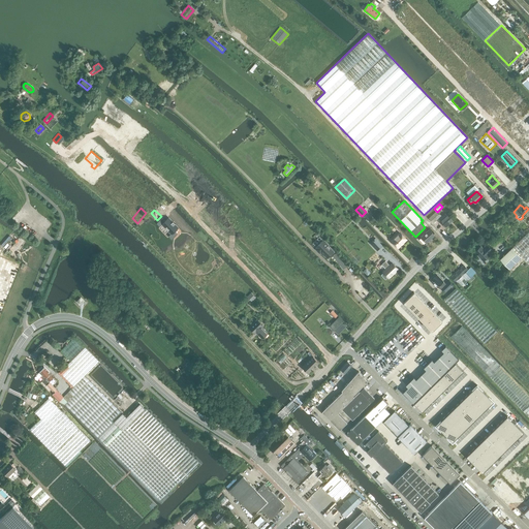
[(439,214),(437,212),(432,216),(431,215),(429,218),(433,223),(440,216),(442,218),(439,220),(445,227),(453,221),(447,214),(446,215),(445,213),(442,216),(439,214)]
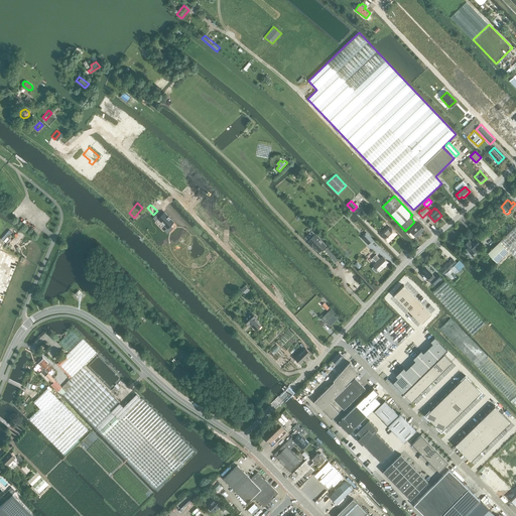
[(363,232),(367,228),(356,218),(358,216),(353,211),(347,216),(363,232)]
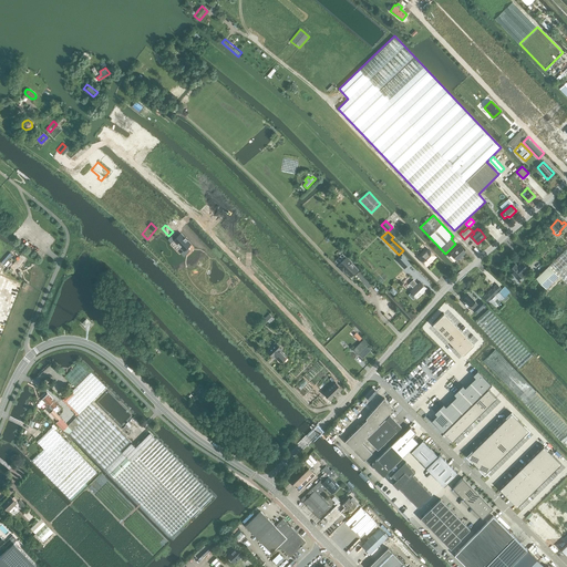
[(157,233),(151,240),(163,253),(169,246),(157,233)]
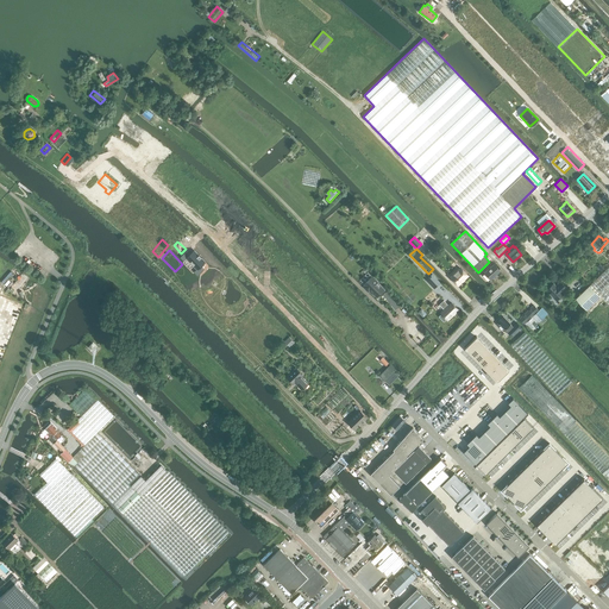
[(184,261),(187,258),(198,269),(194,271),(198,275),(205,269),(201,265),(205,262),(201,258),(202,257),(201,257),(199,256),(200,255),(199,255),(194,250),(190,255),(187,251),(181,257),(184,261)]
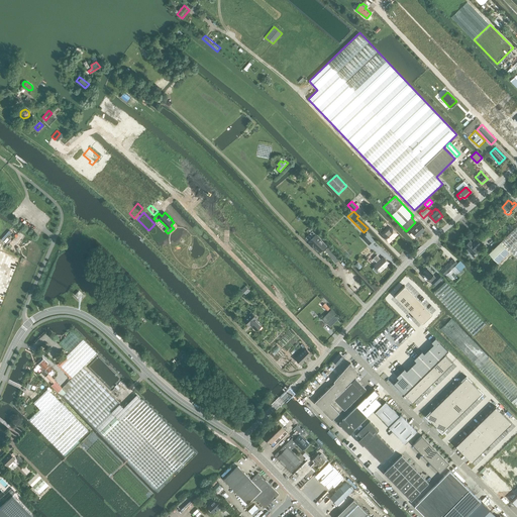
[(417,237),(425,229),(419,223),(411,231),(417,237)]
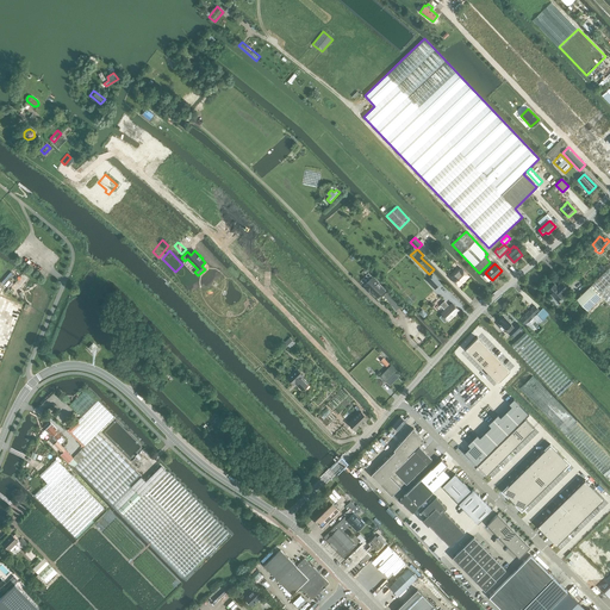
[(459,286),(470,277),(460,267),(450,277),(459,286)]
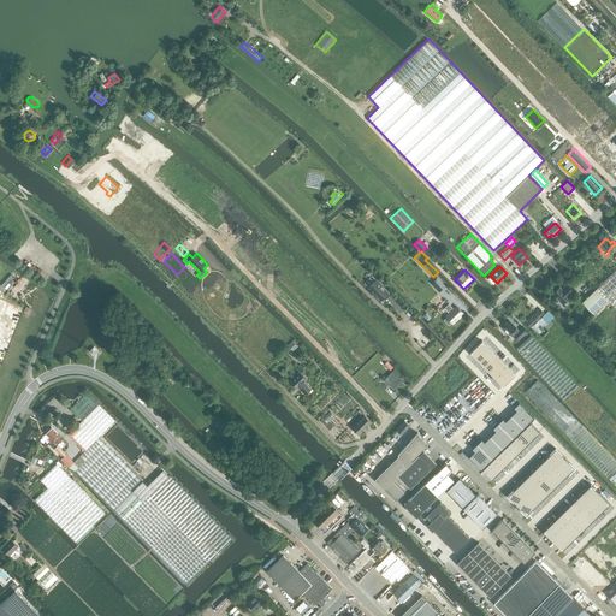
[(615,307),(615,270),(597,288),(609,300),(615,307)]
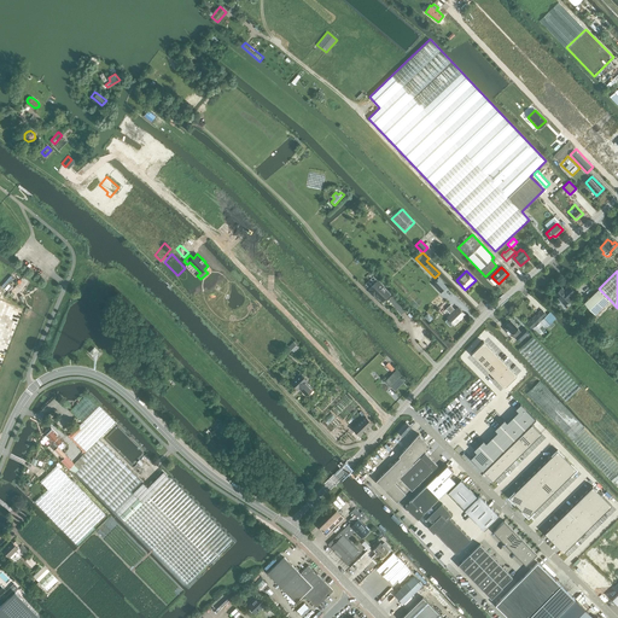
[(438,278),(432,284),(441,292),(447,287),(438,278)]
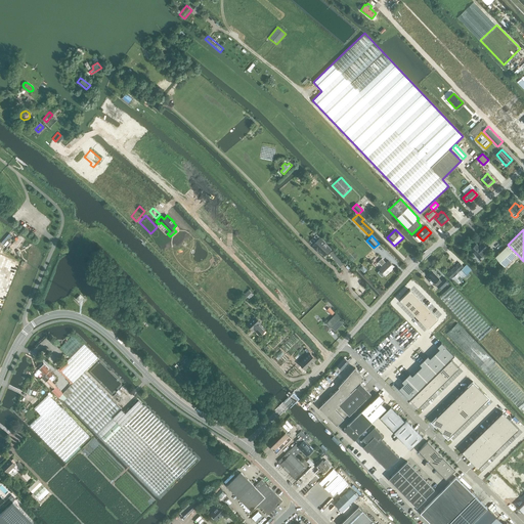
[(323,256),(332,248),(320,236),(312,245),(323,256)]
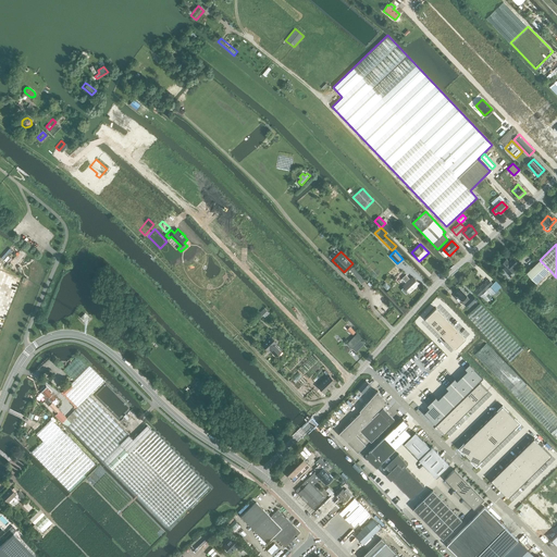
[(507,259),(499,265),(509,274),(516,269),(515,268),(519,263),(512,257),(508,261),(507,259)]
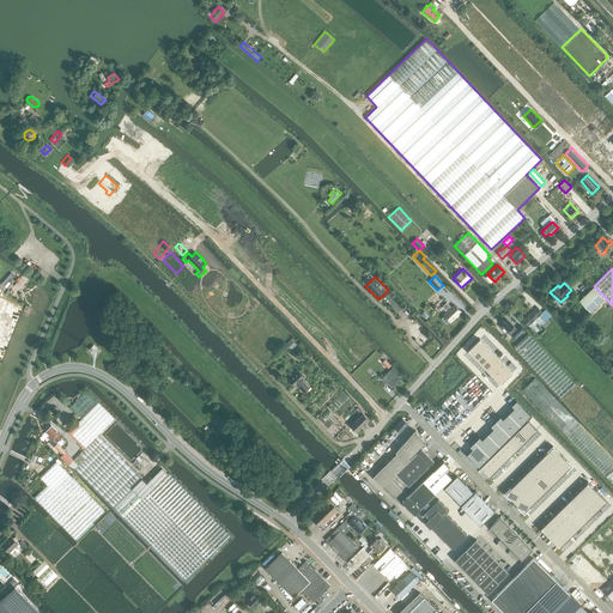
[(592,311),(606,298),(594,286),(581,299),(592,311)]
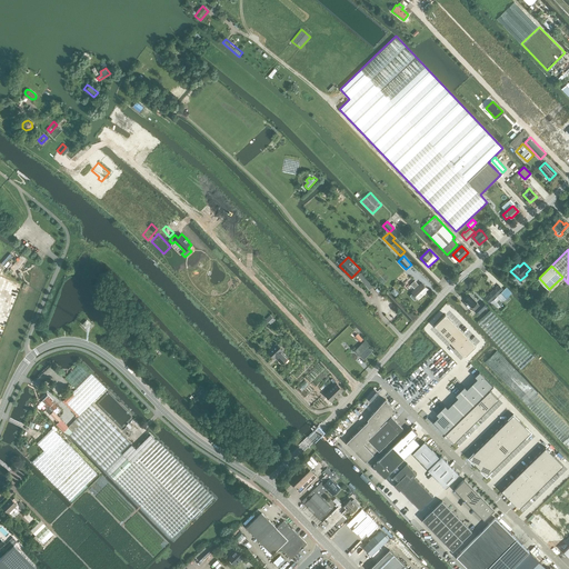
[(358,276),(370,290),(373,287),(361,272),(358,276)]
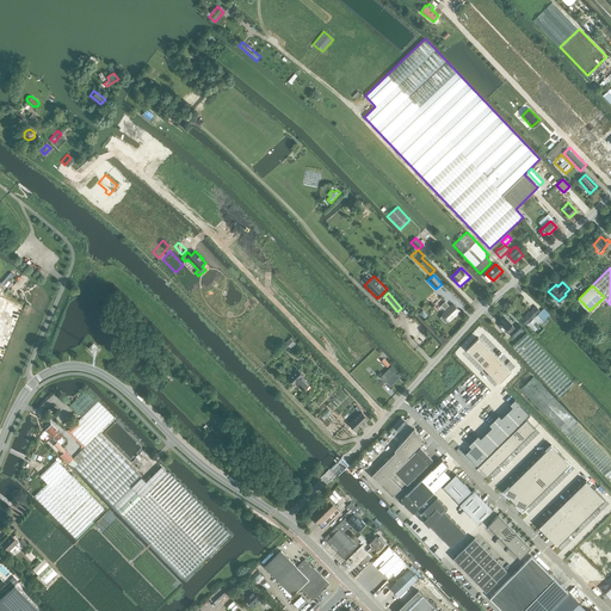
[(449,306),(445,301),(440,306),(445,309),(442,313),(449,321),(460,310),(452,303),(449,306)]
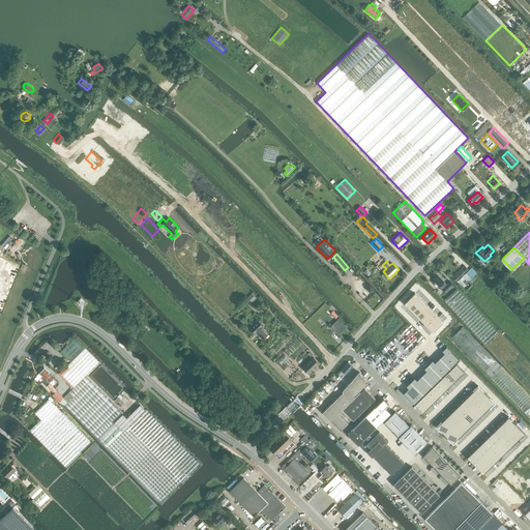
[(465,265),(451,277),(457,282),(460,285),(462,287),(468,281),(471,284),(475,278),(473,276),(475,274),(476,273),(477,272),(472,268),(471,267),(469,269),(465,265)]
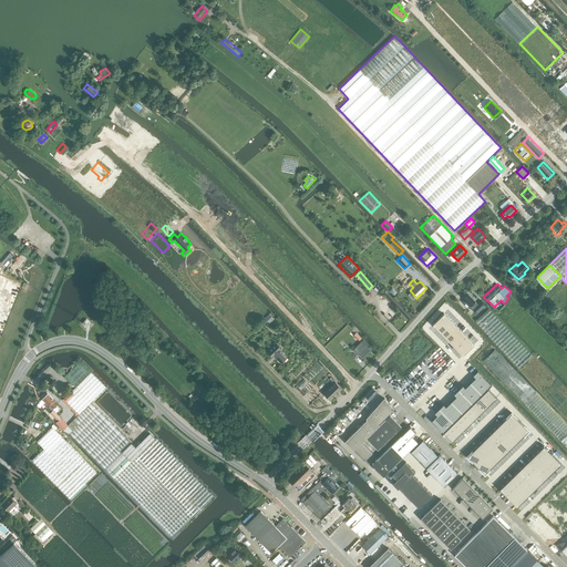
[(385,311),(392,305),(385,299),(387,298),(378,289),(368,298),(379,309),(381,307),(385,311)]
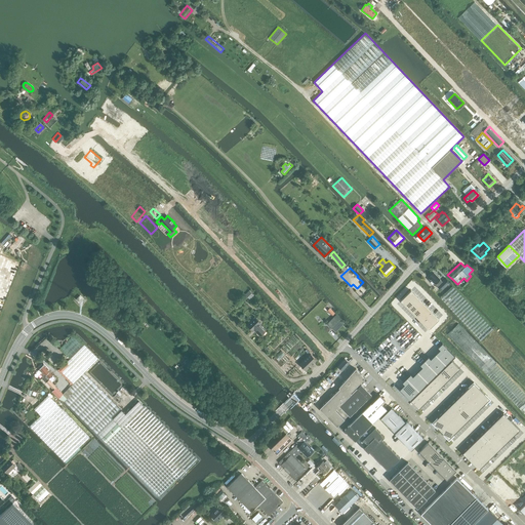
[(220,272),(214,278),(223,286),(229,280),(220,272)]
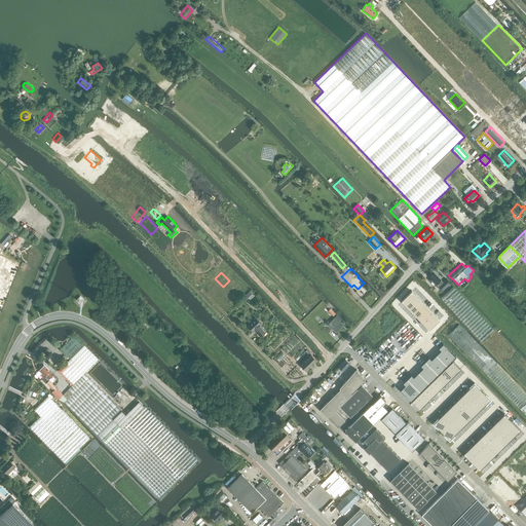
[(437,285),(440,289),(442,288),(444,290),(448,286),(450,287),(452,286),(450,284),(451,283),(446,278),(443,282),(441,279),(435,273),(429,277),(437,285)]
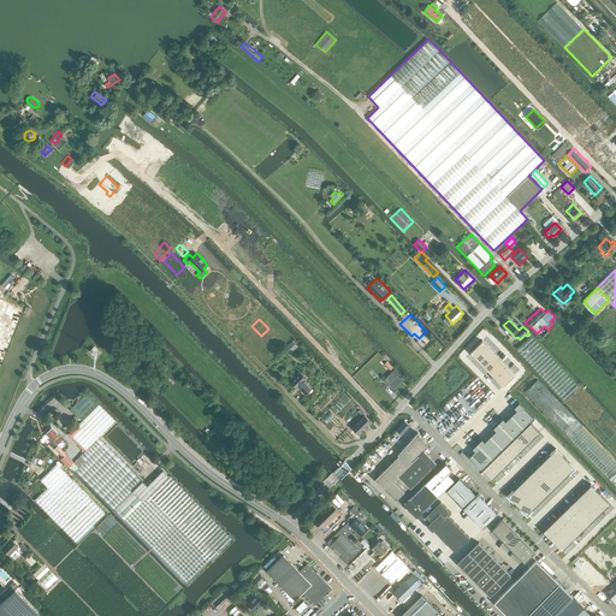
[(531,335),(516,349),(564,400),(579,386),(531,335)]
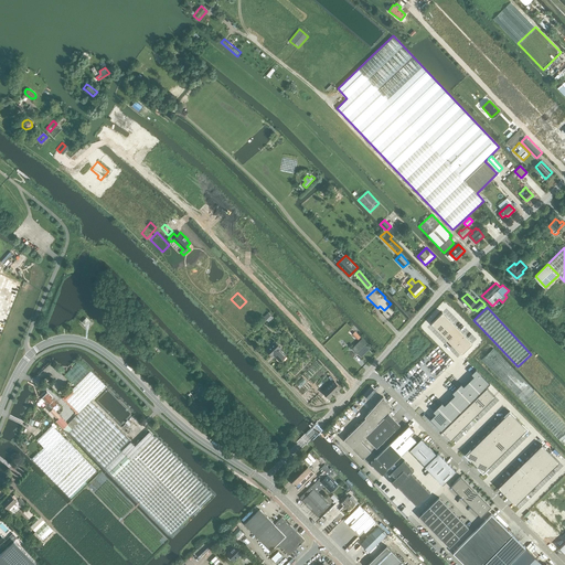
[(270,312),(264,318),(268,322),(275,317),(270,312)]
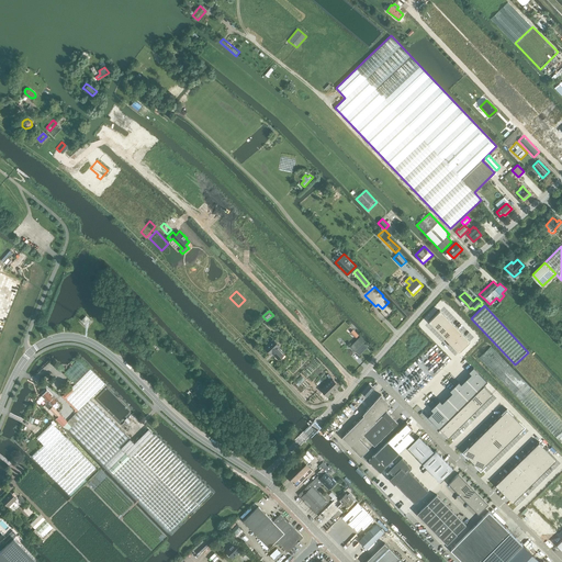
[(439,321),(445,315),(440,311),(435,316),(439,321)]
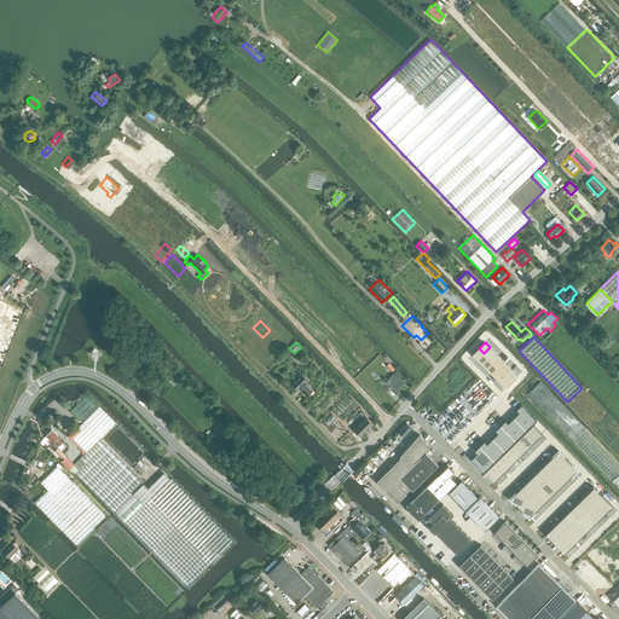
[(489,358),(495,352),(490,347),(484,353),(489,358)]
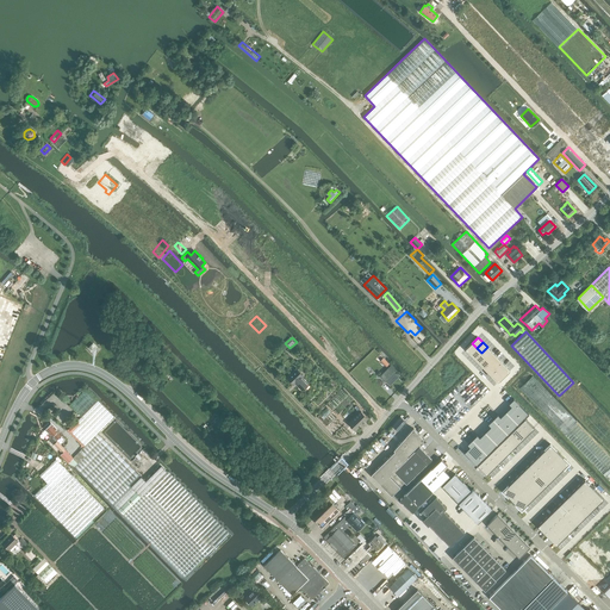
[(471,354),(477,348),(472,343),(466,349),(471,354)]
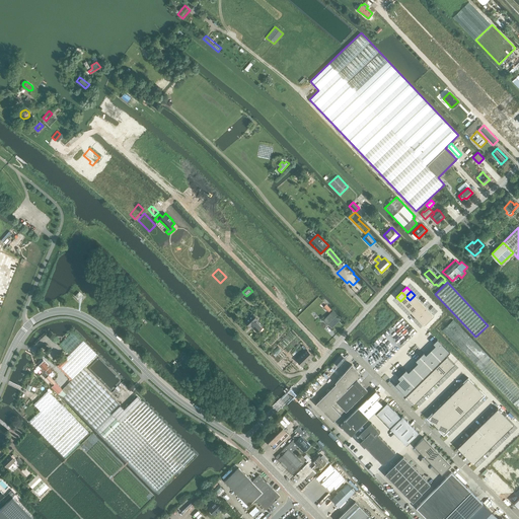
[(413,304),(418,299),(415,295),(410,300),(413,304)]
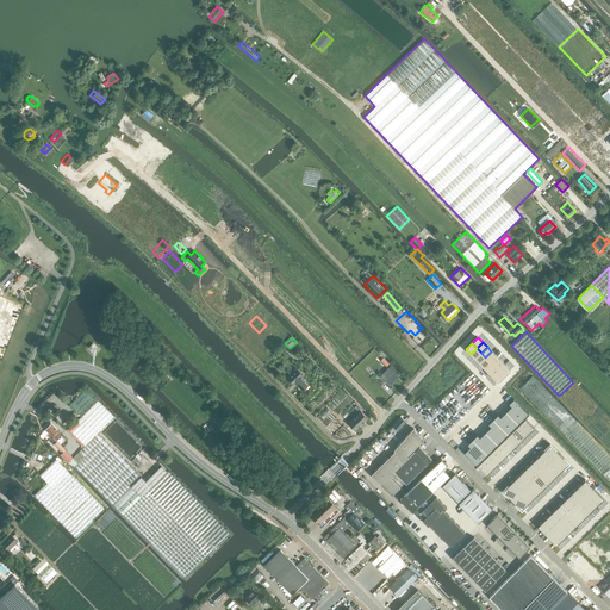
[(475,359),(481,353),(477,348),(471,354),(475,359)]
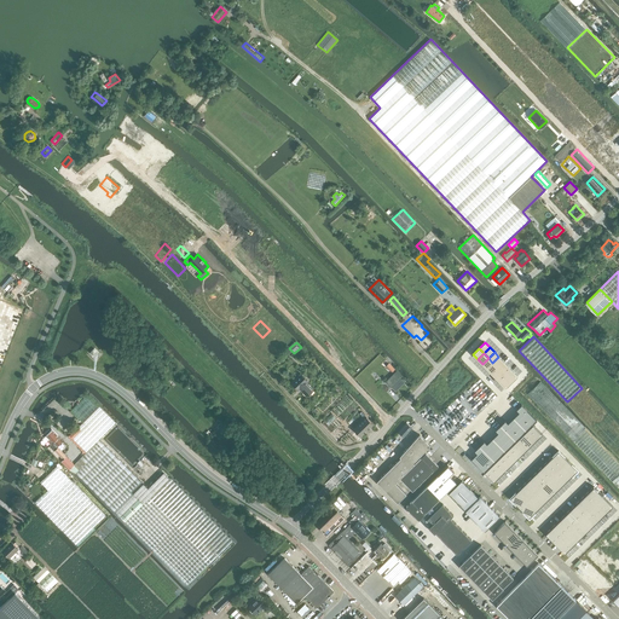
[(497,368),(503,362),(498,357),(492,363),(497,368)]
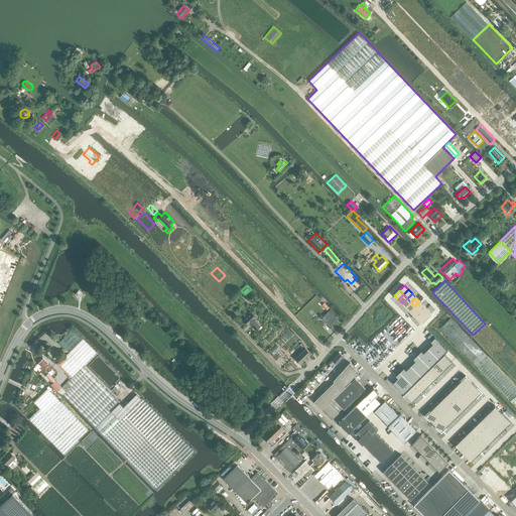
[(405,307),(410,302),(407,298),(402,303),(405,307)]
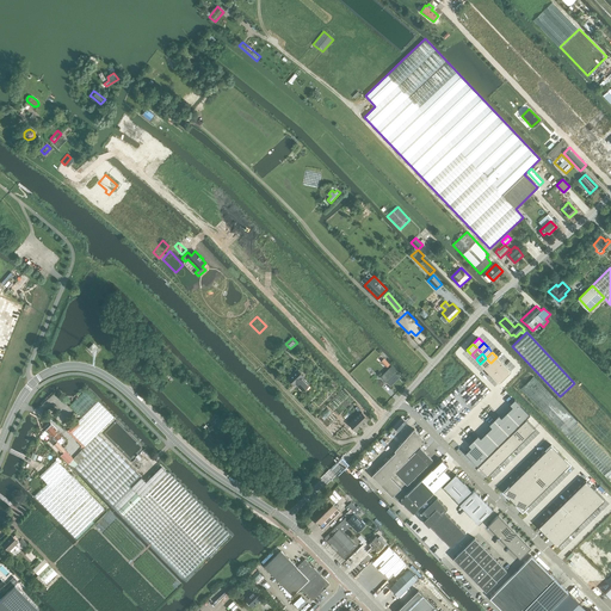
[(495,368),(501,362),(497,357),(491,363),(495,368)]
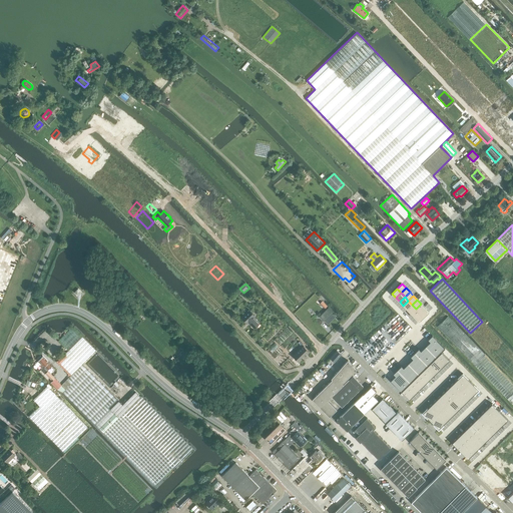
[(407,310),(412,305),(408,301),(403,306),(407,310)]
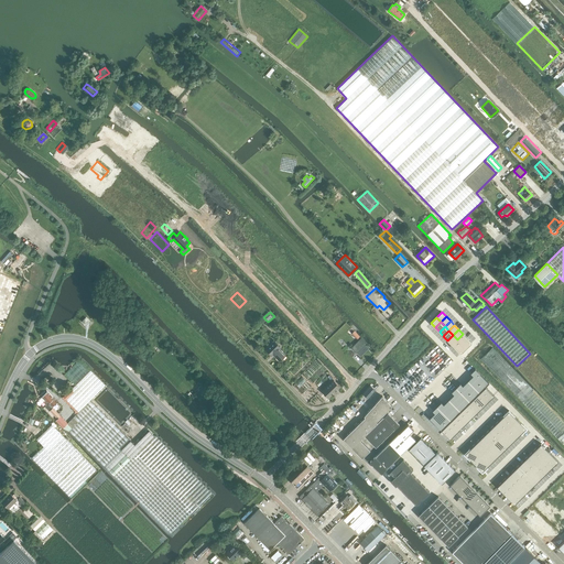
[(462,344),(467,338),(463,334),(457,339),(462,344)]
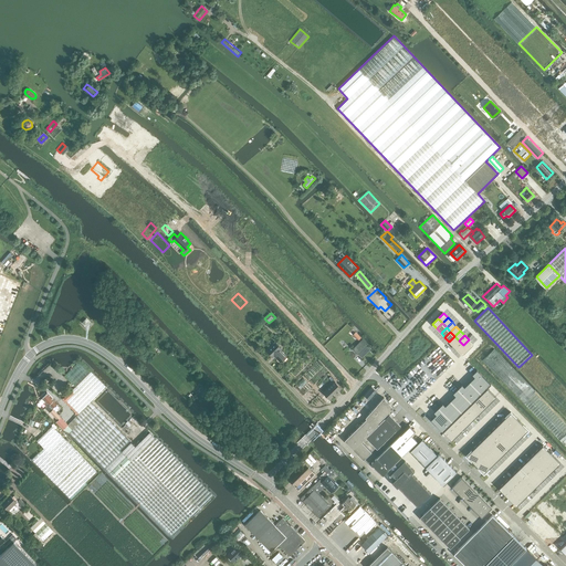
[(453,346),(459,341),(454,336),(449,342),(453,346)]
